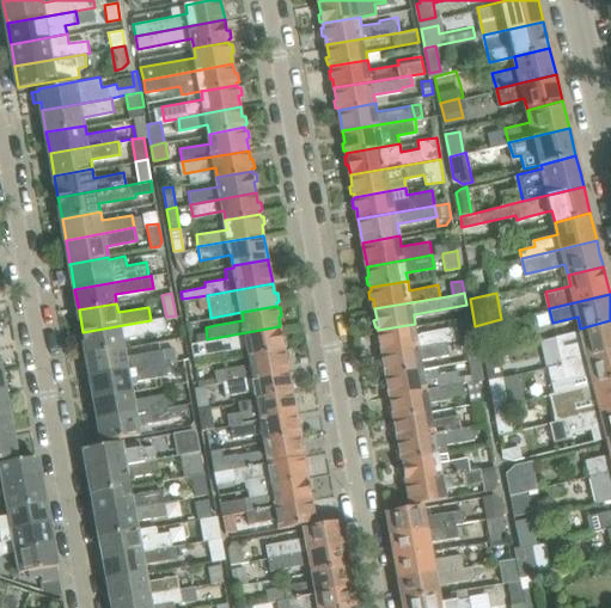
[(176,315),(166,317),(151,320),(83,332),(86,352),(124,345),(123,337),(159,330),(166,329),(166,325),(182,321),(181,314),(176,315)]
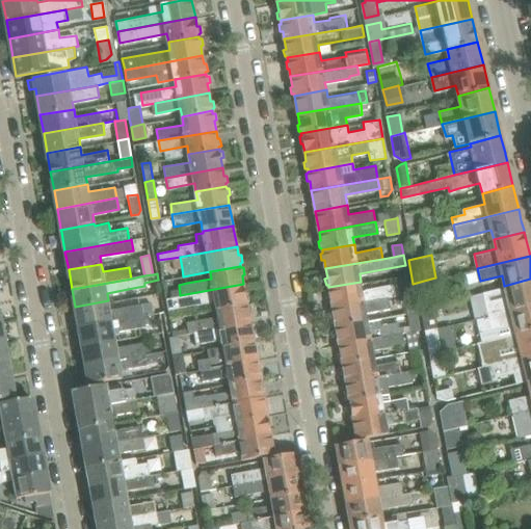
[(431,279),(413,284),(417,302),(425,301),(422,288),(433,286),(431,279)]
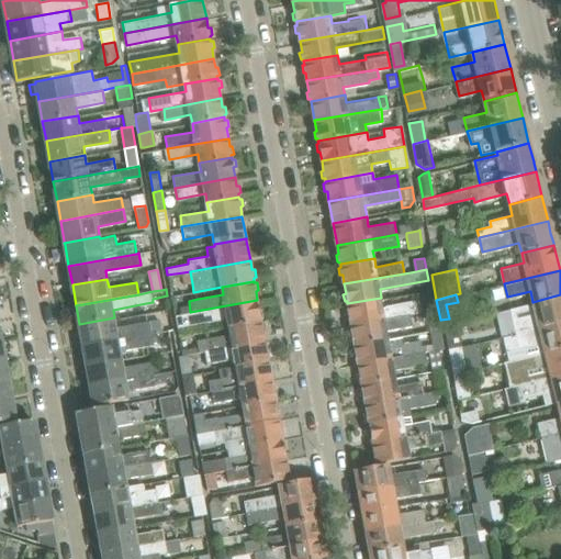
[(560,294),(533,302),(511,308),(516,333),(560,321),(560,294)]
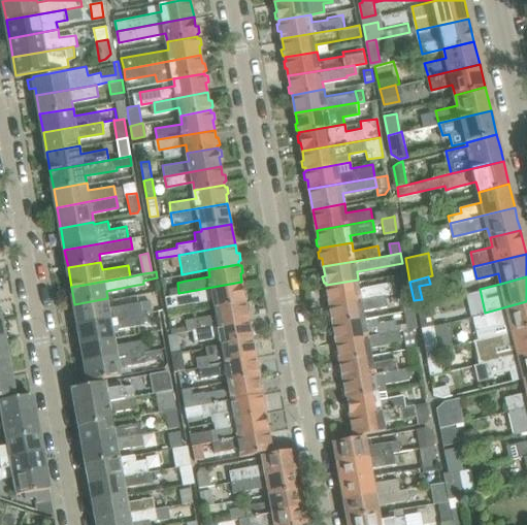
[(327,288),(325,289),(326,295),(328,295),(330,303),(386,293),(396,292),(395,287),(394,281),(360,287),(358,280),(326,285),(327,288)]
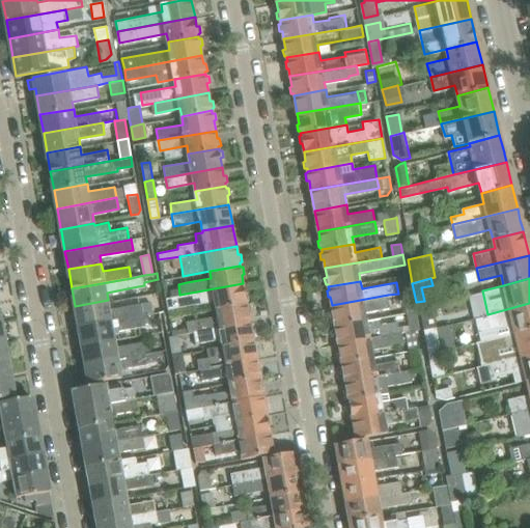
[(215,299),(216,307),(247,302),(246,300),(248,299),(247,292),(245,292),(243,283),(179,295),(165,297),(168,315),(183,312),(182,305),(215,299)]
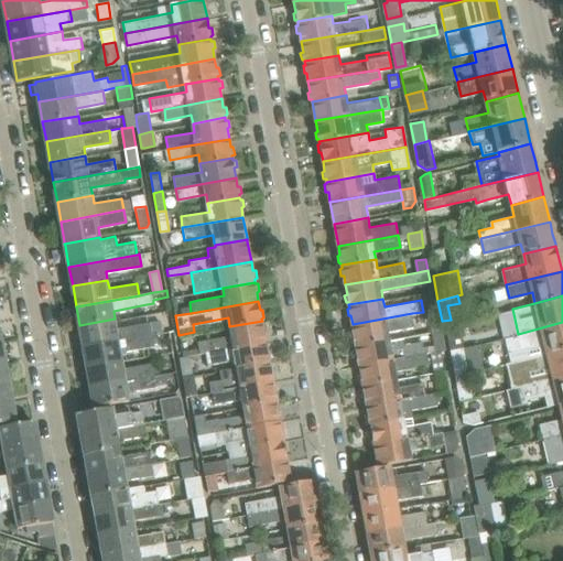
[(356,344),(390,338),(388,330),(414,325),(412,313),(353,324),(354,334),(352,335),(353,342),(356,342),(356,344)]
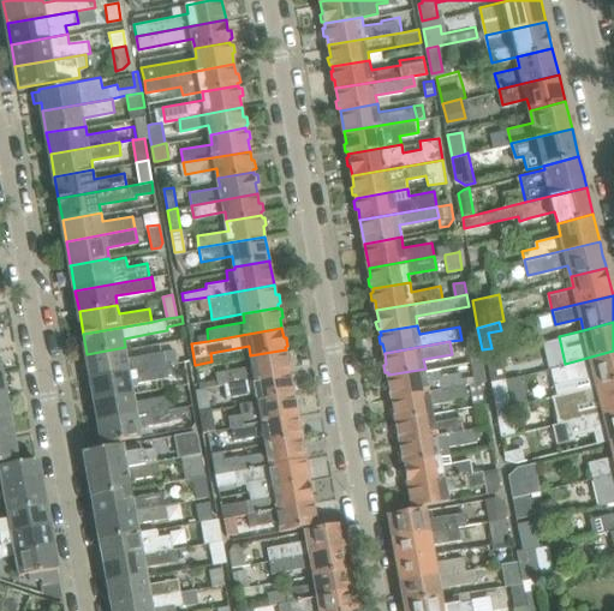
[(126,355),(125,347),(87,354),(90,377),(148,366),(172,363),(177,361),(174,347),(164,349),(126,355)]
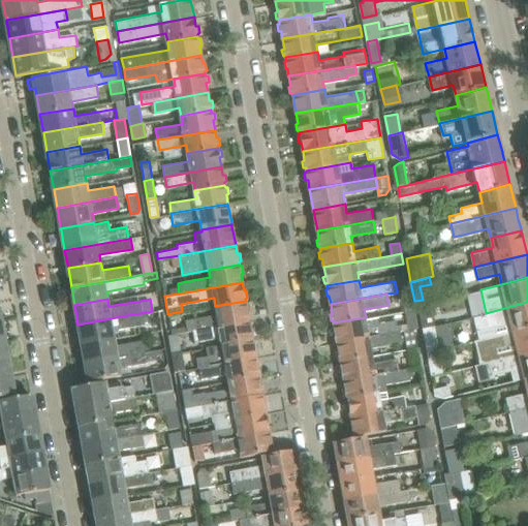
[(185,325),(171,328),(171,333),(178,332),(186,331),(192,329),(249,319),(247,311),(250,310),(249,303),(246,303),(246,301),(215,306),(216,313),(184,319),(185,325)]
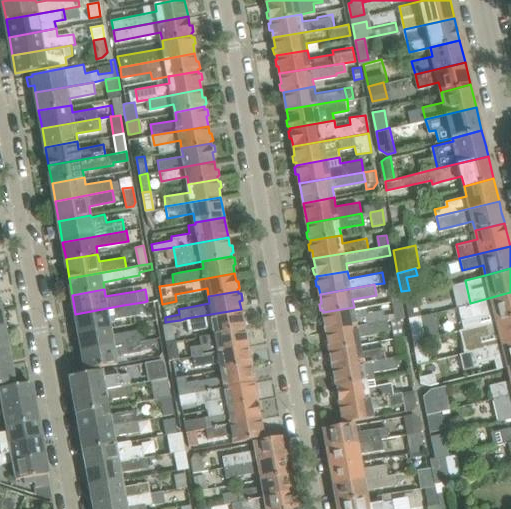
[(416,292),(405,294),(409,313),(419,310),(416,292)]
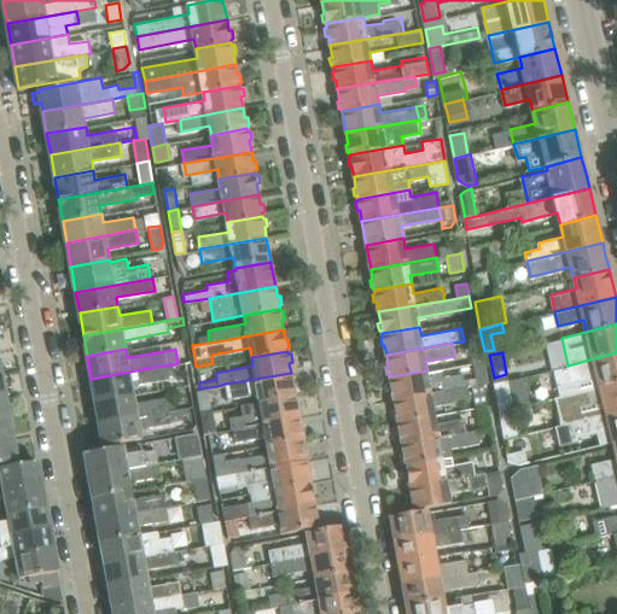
[(616,352),(568,366),(553,369),(559,397),(616,381),(616,352)]
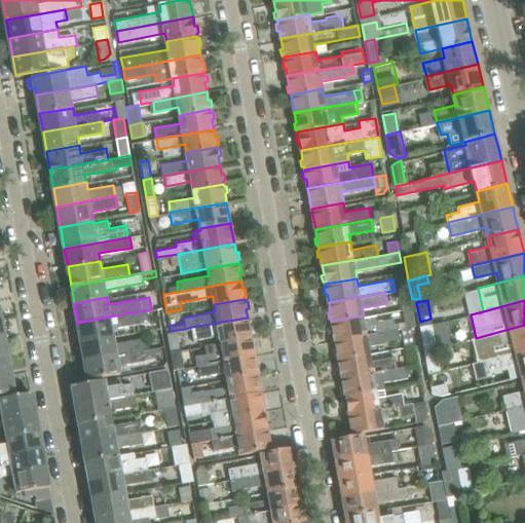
[(405,328),(411,327),(416,326),(413,306),(402,308),(405,328)]
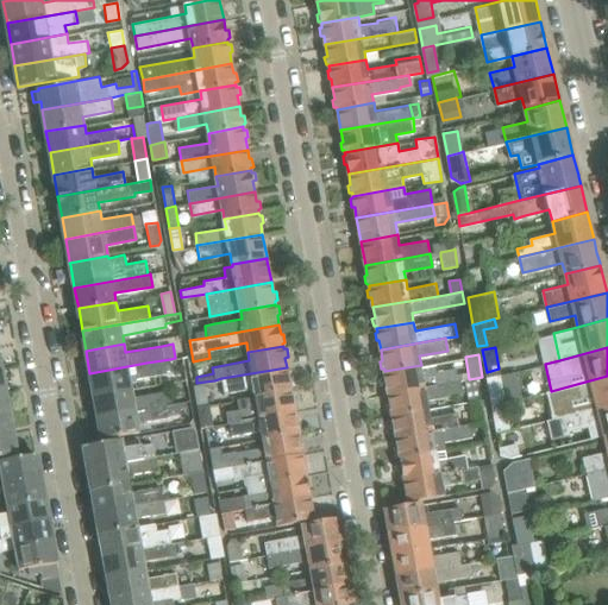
[(89,373),(94,396),(132,389),(131,379),(167,372),(173,371),(170,359),(146,363),(89,373)]
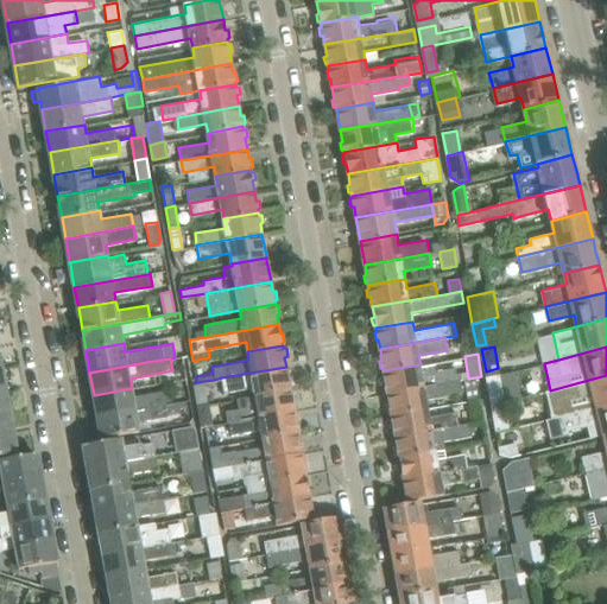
[(384,374),(381,375),(383,382),(386,382),(387,392),(460,380),(462,379),(461,373),(456,374),(455,367),(438,369),(437,361),(421,364),(384,370),(384,374)]
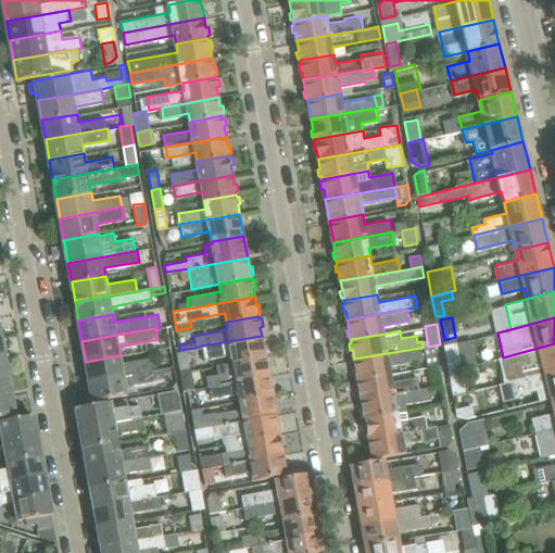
[(263,344),(262,336),(202,346),(204,357),(231,352),(234,361),(265,355),(265,353),(267,352),(266,344),(263,344)]
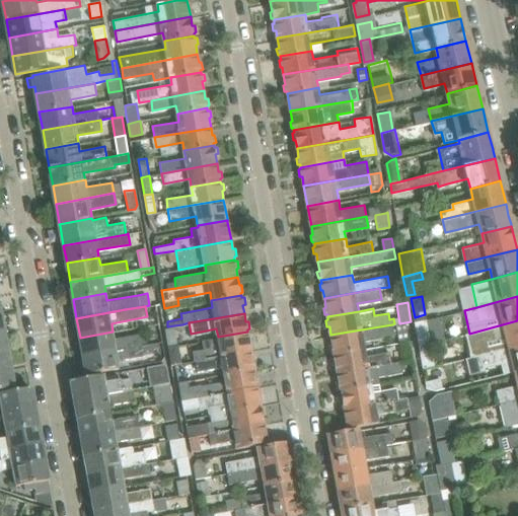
[(431,343),(426,319),(416,322),(420,346),(431,343)]
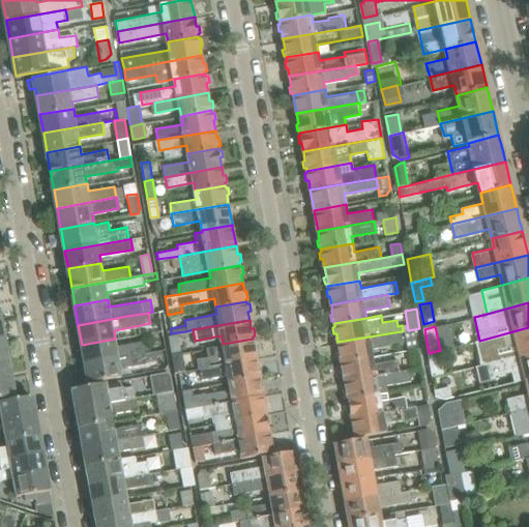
[(483,362),(528,351),(528,327),(479,341),(478,341),(483,362)]
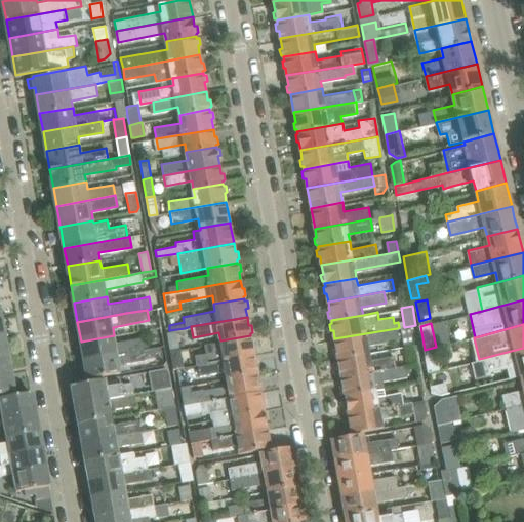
[(400,327),(404,346),(413,345),(410,326),(404,327),(400,327)]
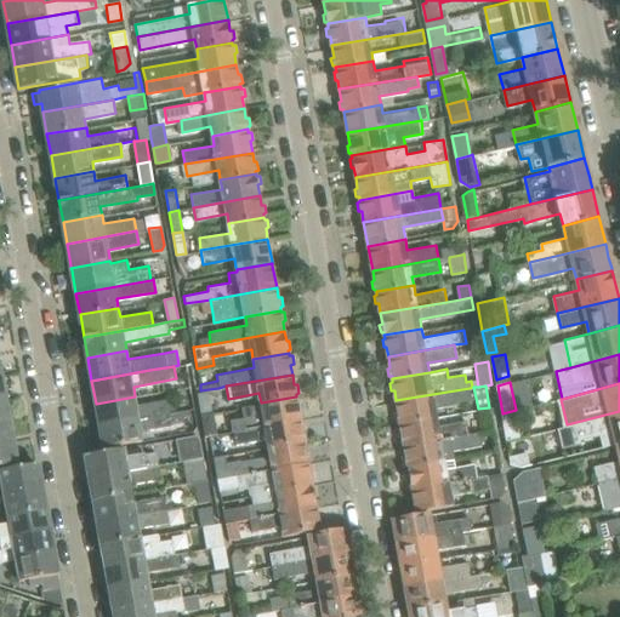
[(399,421),(399,423),(437,416),(436,406),(465,401),(471,400),(470,388),(396,400),(398,411),(394,412),(397,420),(399,421)]
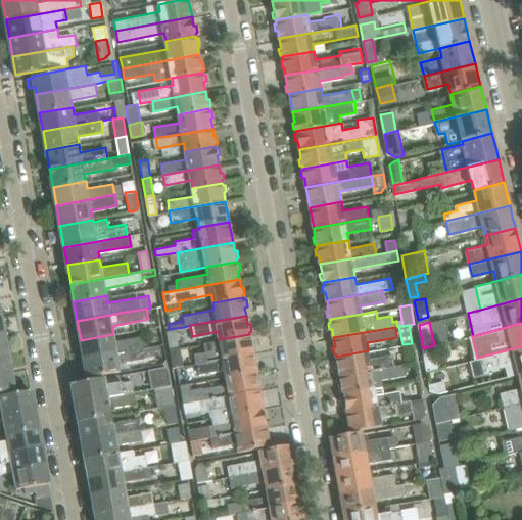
[(168,348),(179,346),(176,328),(169,329),(164,330),(168,348)]
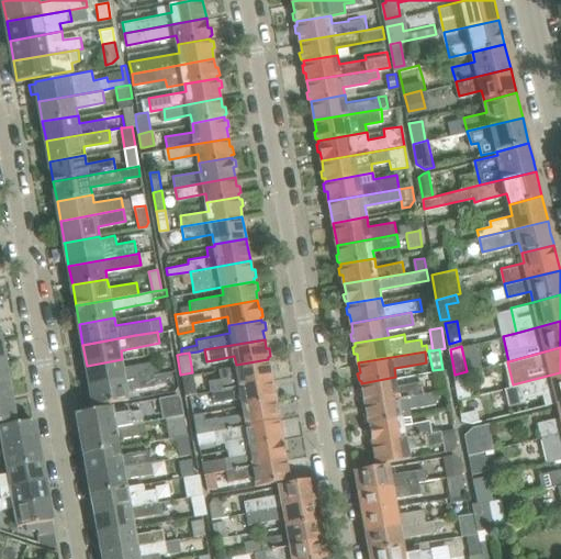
[(124,370),(122,359),(87,366),(90,386),(159,373),(158,364),(124,370)]
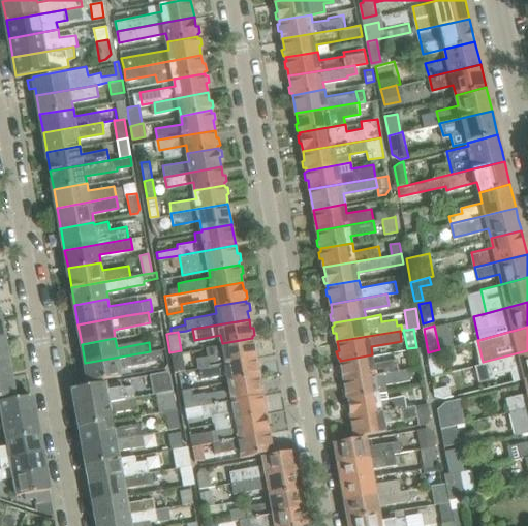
[(197,367),(202,366),(255,357),(254,348),(256,347),(255,340),(253,340),(252,338),(222,343),(206,346),(208,357),(195,359),(197,367)]
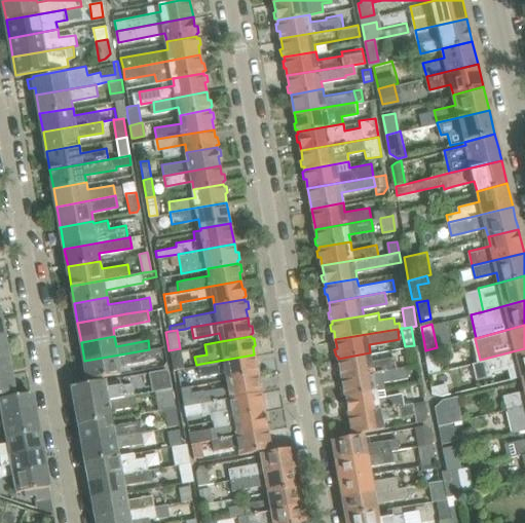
[(418,364),(414,345),(405,346),(408,365),(418,364)]
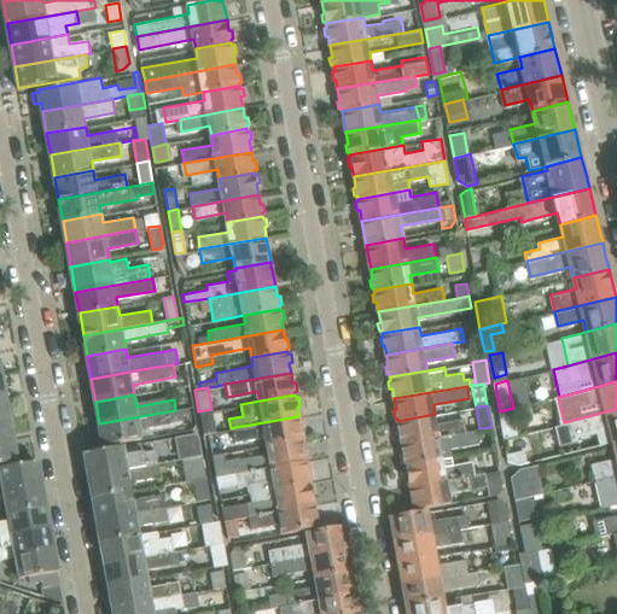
[(193,408),(175,410),(99,424),(103,444),(141,437),(140,428),(178,421),(181,420),(182,430),(193,428),(196,424),(193,408)]
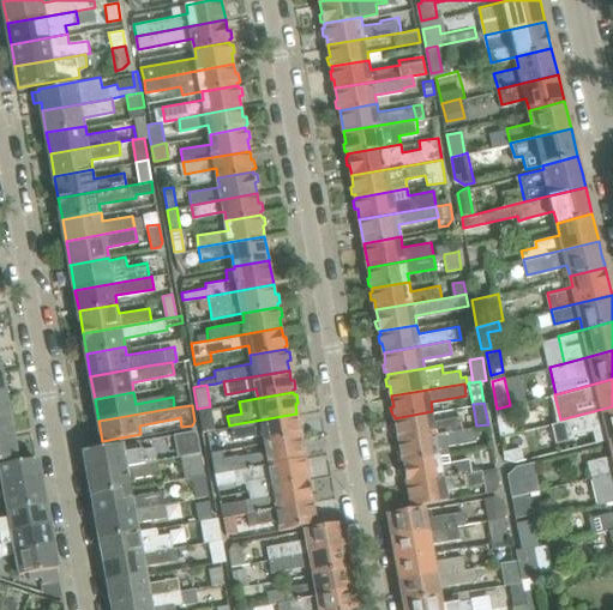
[(510,405),(497,409),(502,434),(515,432),(510,405)]
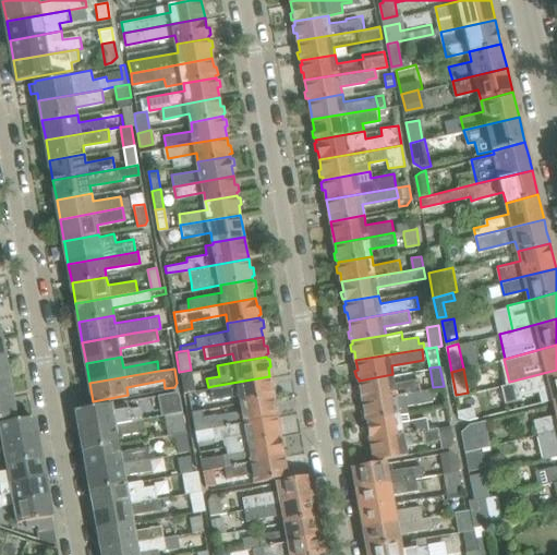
[(179,372),(183,391),(188,390),(195,389),(191,370),(179,372)]
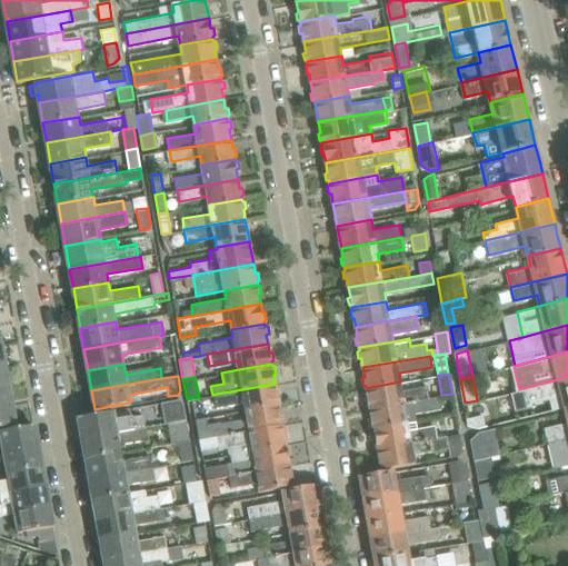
[(565,408),(567,407),(567,377),(519,389),(510,391),(515,410),(532,406),(532,404),(549,399),(551,409),(564,406),(565,408)]
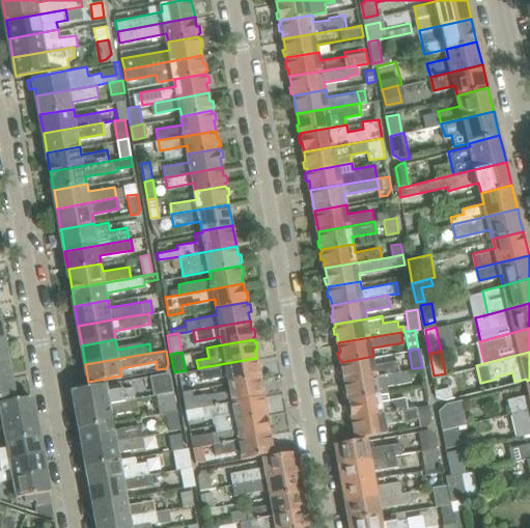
[(343,371),(345,380),(401,370),(399,359),(375,363),(373,356),(341,362),(342,364),(339,365),(341,371),(343,371)]
